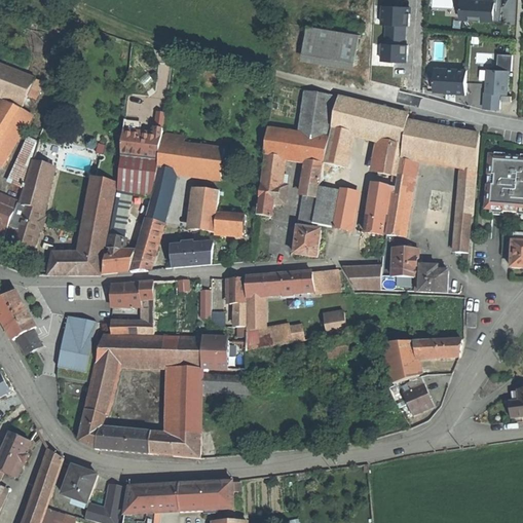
[(455,0),(455,5),(457,5),(457,17),(465,17),(465,19),(477,20),(477,19),(496,20),(497,12),(493,12),(494,0),(455,0)]
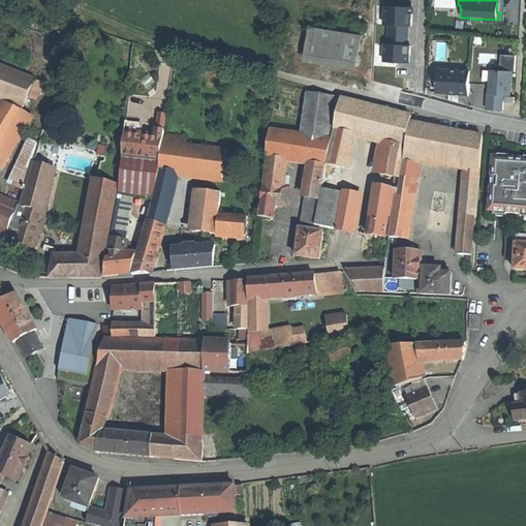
[(406,23),(408,23),(409,4),(382,3),(381,22),(384,22),(406,23)]
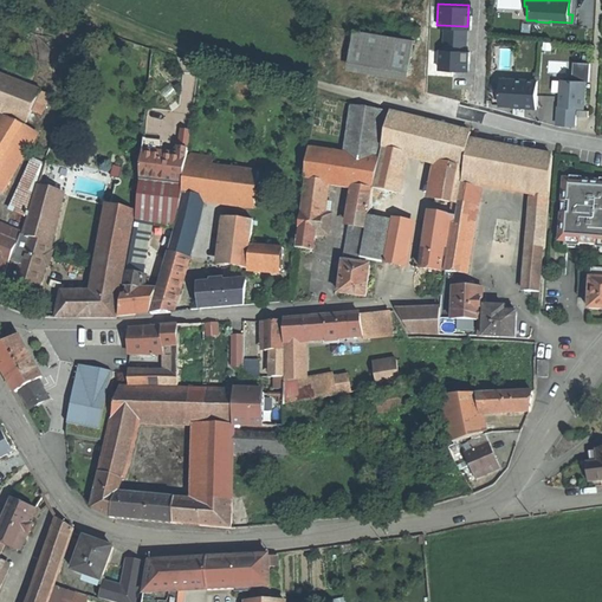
[(413,75),(418,34),(356,25),(351,65),(413,75)]
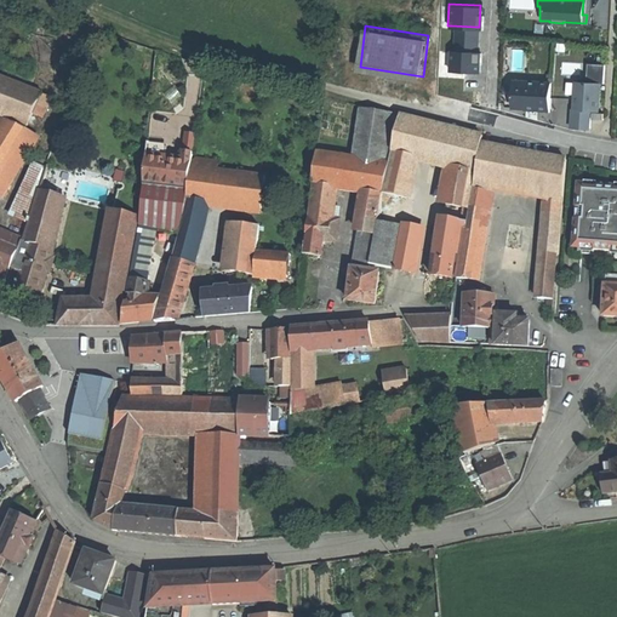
[(476,27),(451,26),(451,47),(475,49),(476,27)]
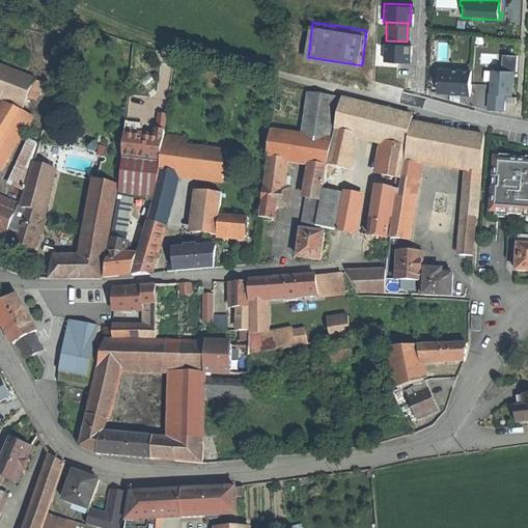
[(383,39),(382,58),(408,59),(409,42),(407,42),(386,40),(383,39)]
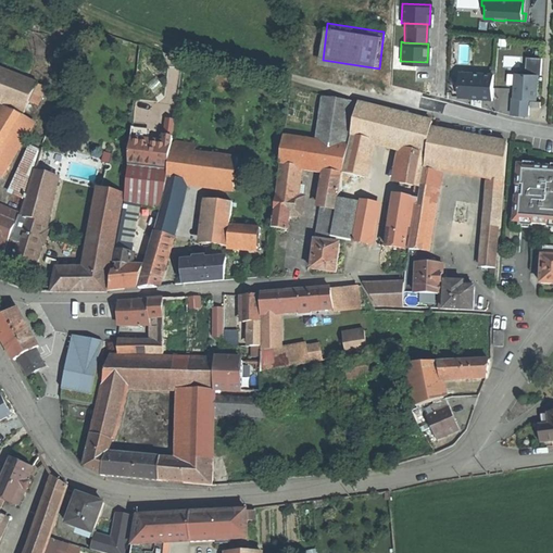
[(0,99),(9,103),(23,109),(27,98),(35,82),(0,66),(0,99)]
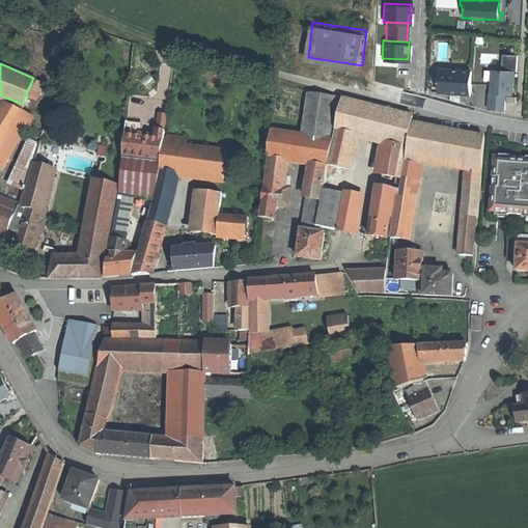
[(467,68),(436,67),(435,89),(449,90),(455,90),(455,92),(466,93),(467,68)]
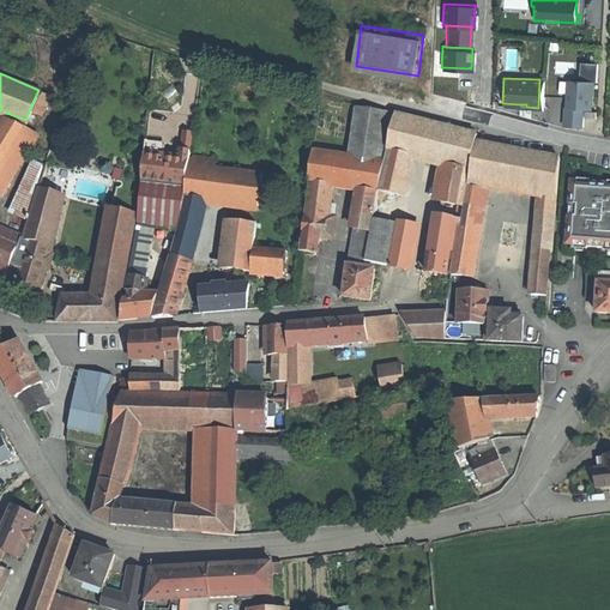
[(589,79),(565,78),(562,106),(561,106),(560,124),(572,125),(578,125),(579,107),(586,108),(589,79)]
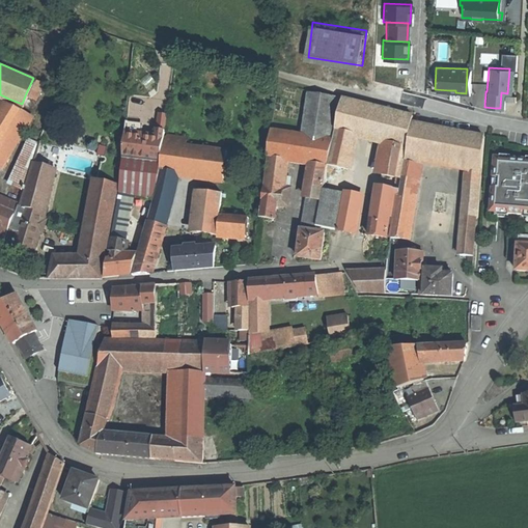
[(42,81),(33,78),(26,93),(33,98),(42,81)]
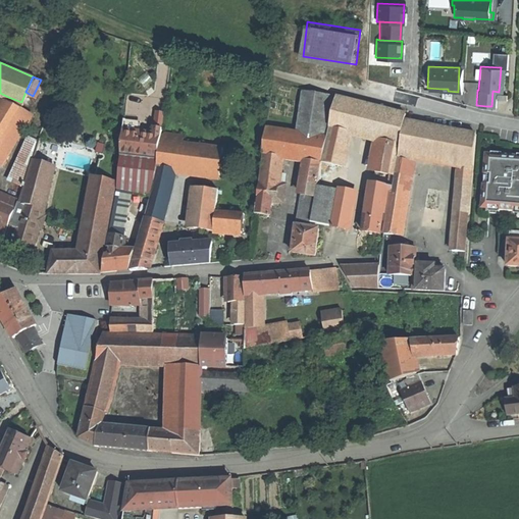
[(333,95),(327,123),(347,128),(386,139),(399,142),(403,118),(404,111),(333,95)]
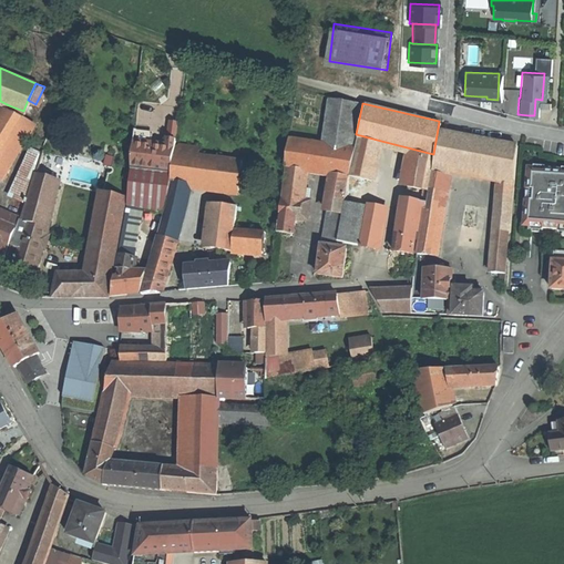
[(20,115),(23,111),(9,105),(7,109),(20,115)]
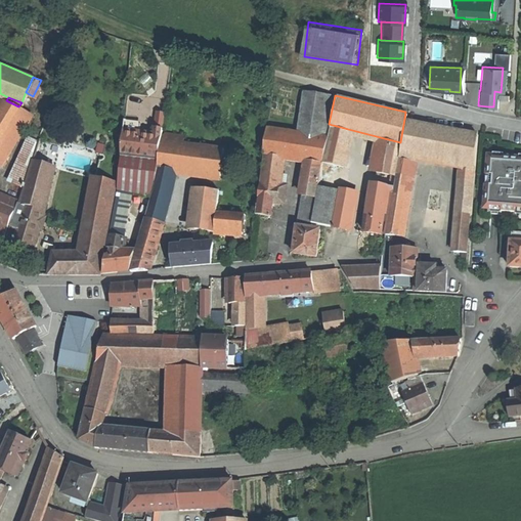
[(0,138),(18,106),(6,100),(0,110),(0,138)]
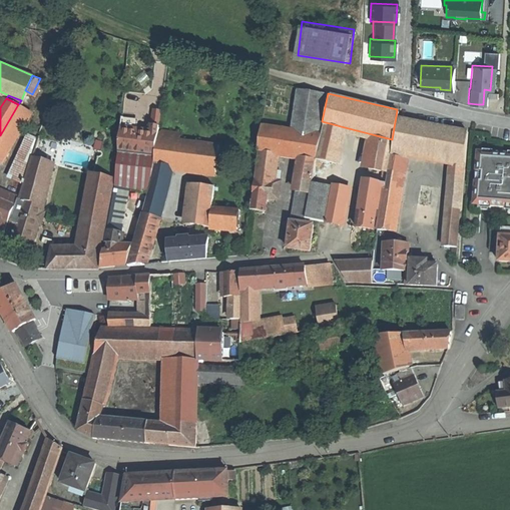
[(29,110),(18,104),(0,135),(0,159),(29,110)]
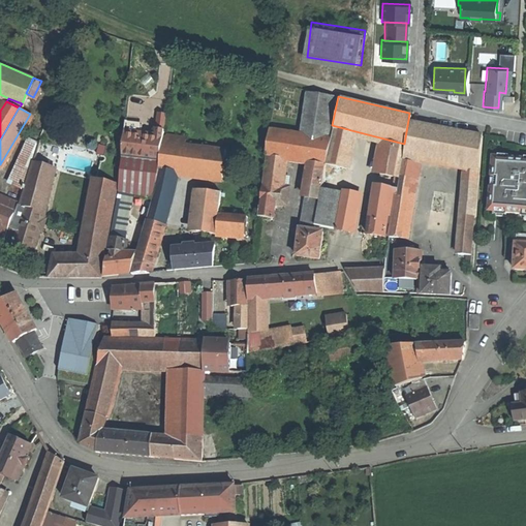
[(165,120),(165,109),(156,107),(156,120),(165,120)]
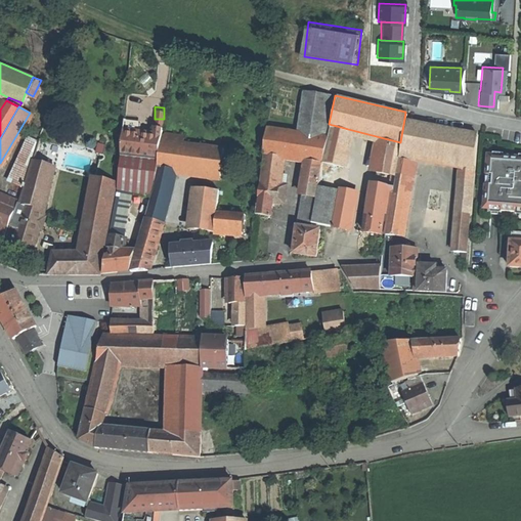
[(466,250),(469,212),(470,212),(476,132),(404,119),(400,142),(399,149),(459,161),(458,176),(456,193),(451,249),(466,250)]
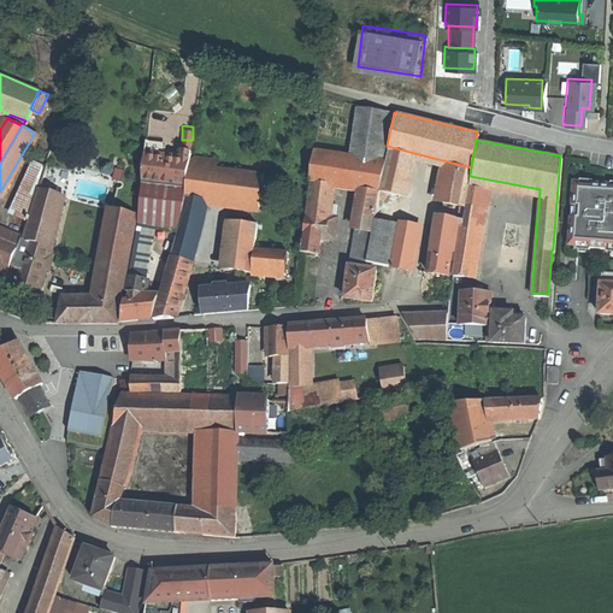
[(410,152),(387,146),(384,159),(377,188),(401,193),(410,152)]
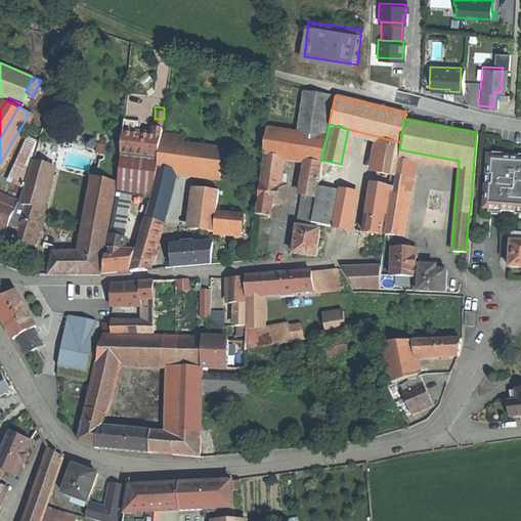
[(291,155),(295,130),(265,126),(261,150),(291,155)]
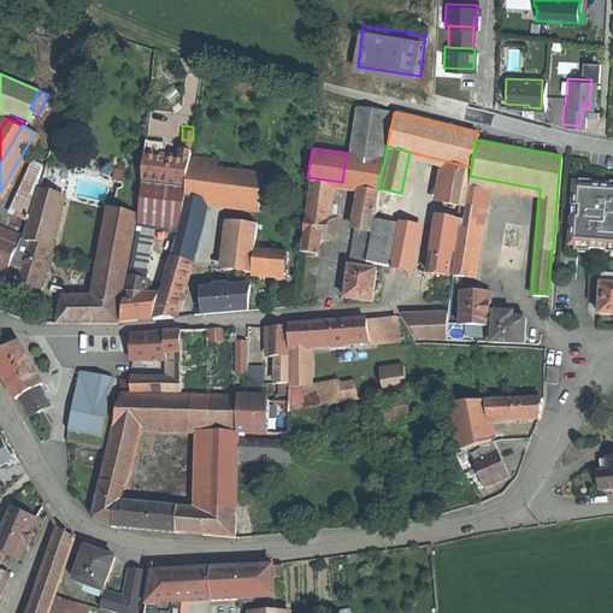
[(187,169),(188,157),(180,155),(142,152),(141,163),(161,165),(187,169)]
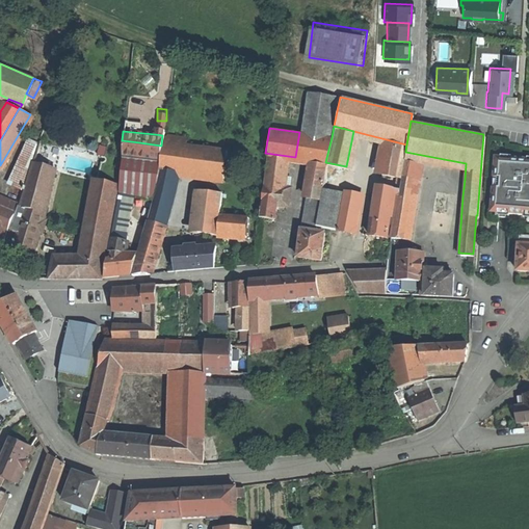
[(332,137),(299,132),(295,157),(295,158),(310,160),(325,162),(332,137)]
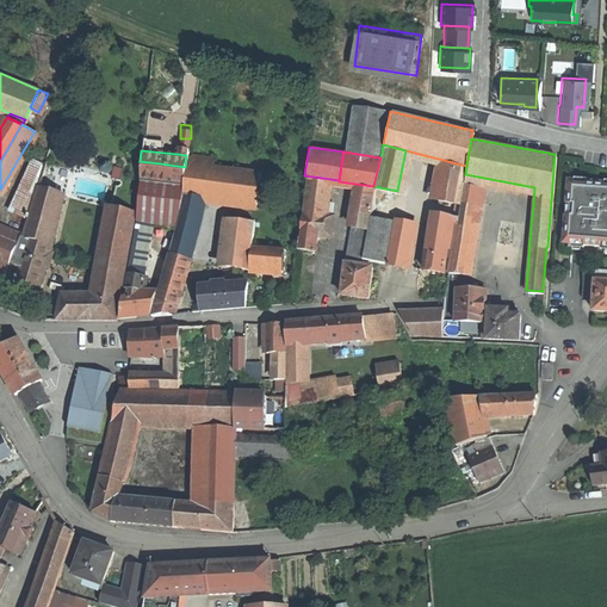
[(173,228),(191,231),(200,196),(255,203),(259,172),(210,165),(211,158),(186,154),(186,155),(185,167),(183,183),(180,198),(173,228)]
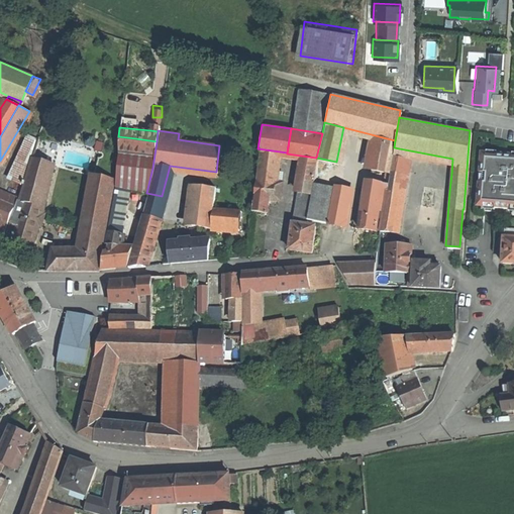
[(134,152),(135,138),(118,136),(117,150),(134,152)]
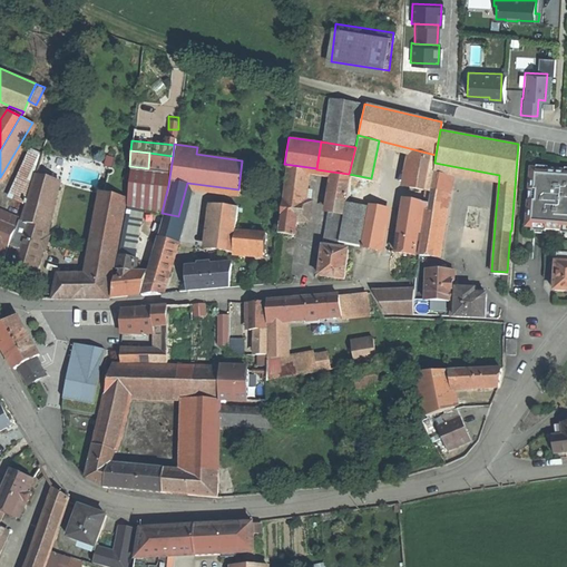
[(434,163),(436,155),(422,152),(418,159),(434,163)]
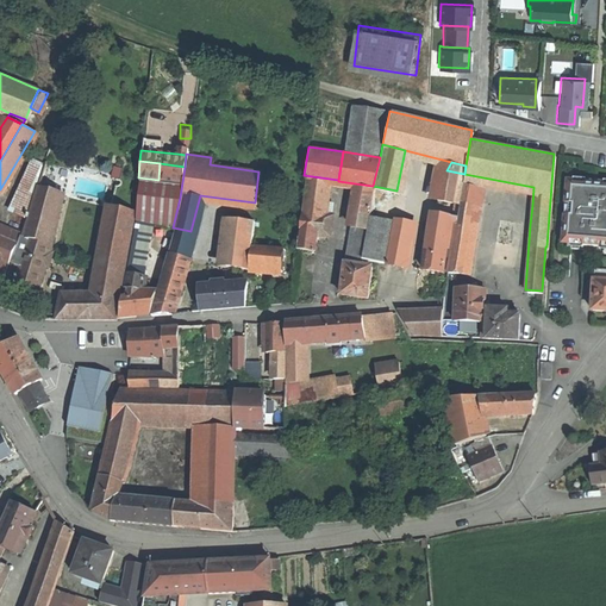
[(160,163),(158,180),(182,182),(185,167),(160,163)]
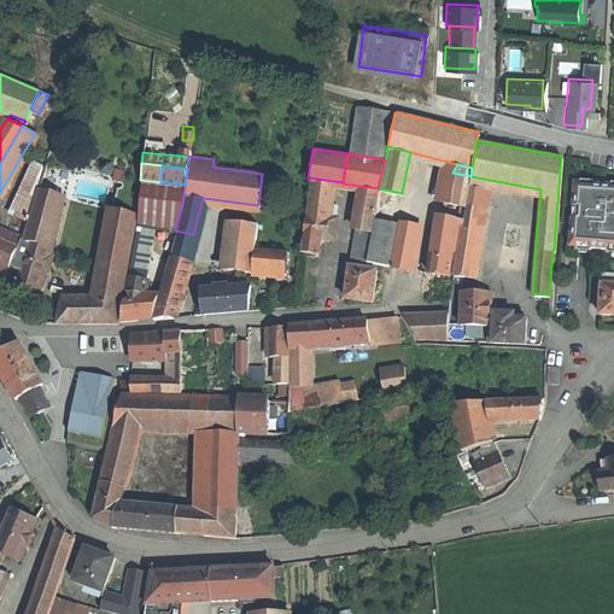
[(469,183),(471,176),(452,173),(445,183),(468,187),(469,183)]
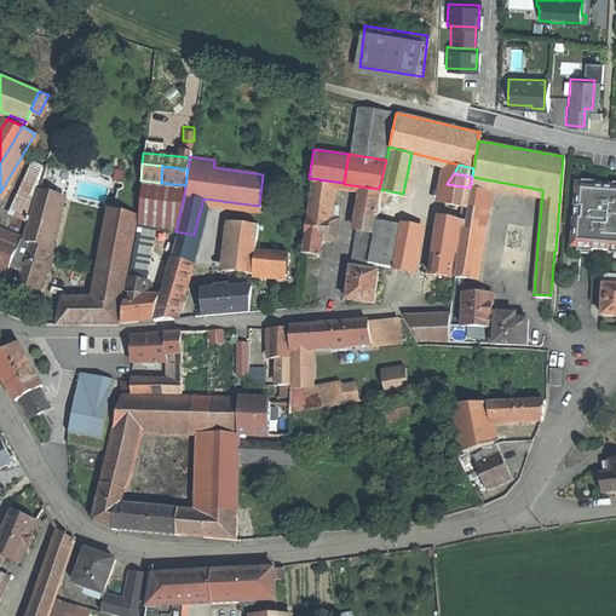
[(305,212),(330,214),(334,183),(309,178),(305,212)]
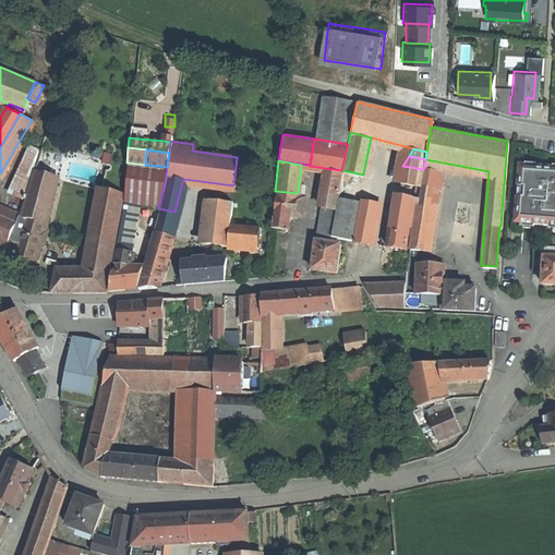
[(140,200),(139,206),(158,208),(165,181),(167,167),(145,165),(127,163),(124,197),(140,200)]
